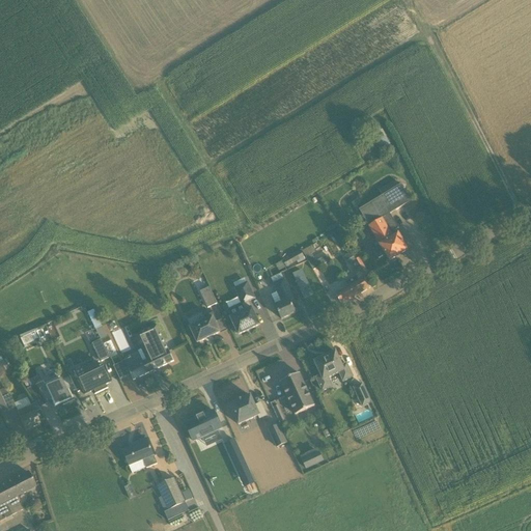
[(372,135),(380,149),(389,144),(382,130),(372,135)]
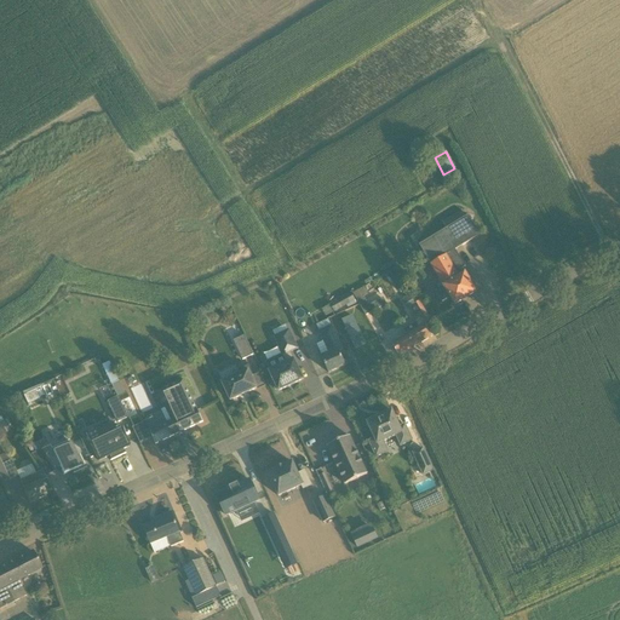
[(419,246),(431,265),(430,265),(443,286),(435,292),(442,303),(451,297),(455,305),(476,292),(461,269),(465,268),(455,251),(480,235),(468,216),(419,246)]
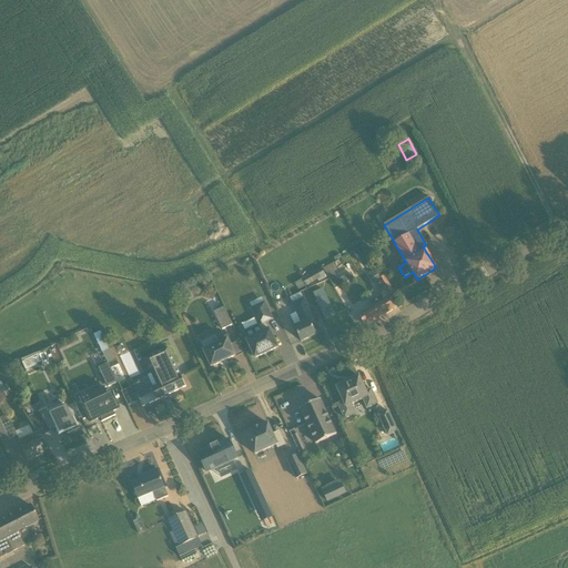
[(335,264),(334,263),(323,269),(335,290),(354,279),(351,273),(343,277),(338,270),(340,269),(337,263),(335,264)]
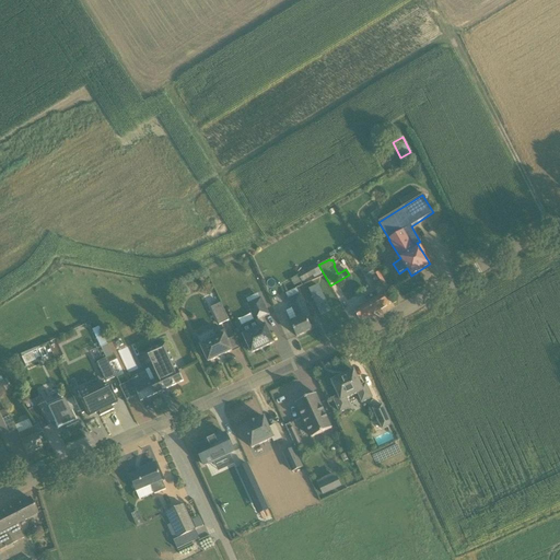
[(375,273),(381,270),(376,264),(372,267),(375,273)]
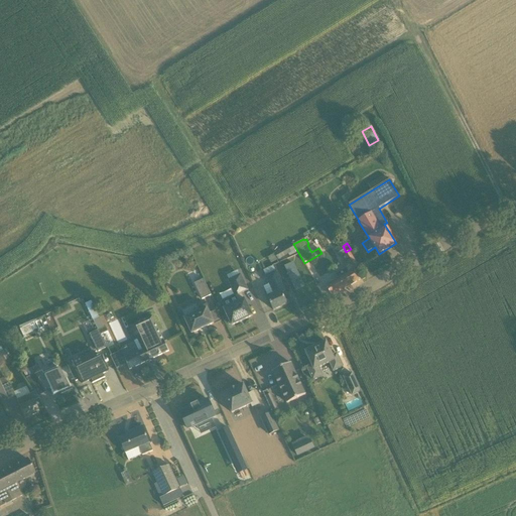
[(278,260),(294,250),(291,244),(274,254),(278,260)]
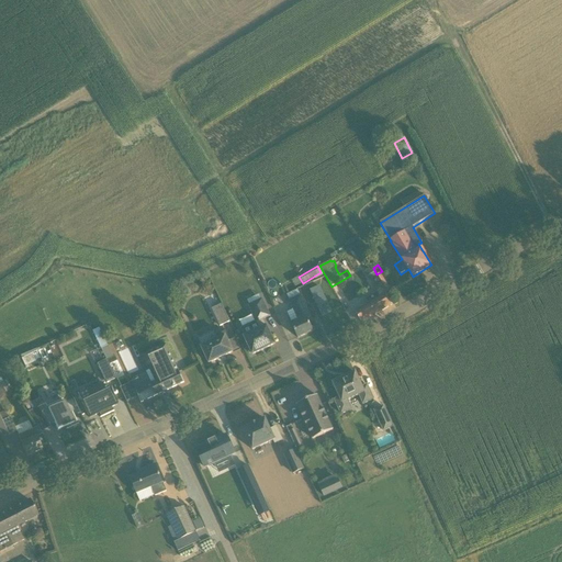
[(369,280),(377,276),(371,267),(367,270),(366,274),(369,280)]
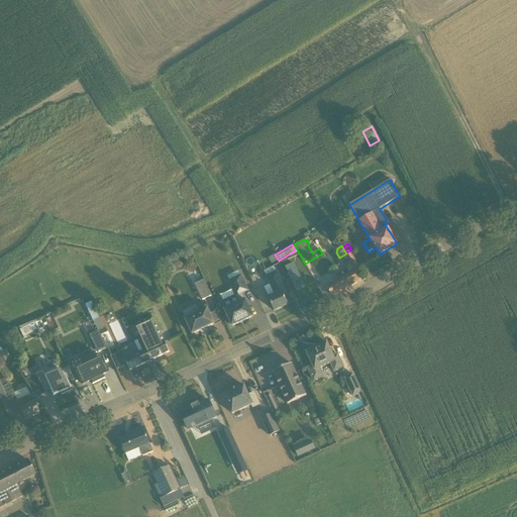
[(339,280),(326,287),(332,297),(360,281),(354,270),(355,269),(350,261),(343,265),(346,269),(336,275),(339,280)]
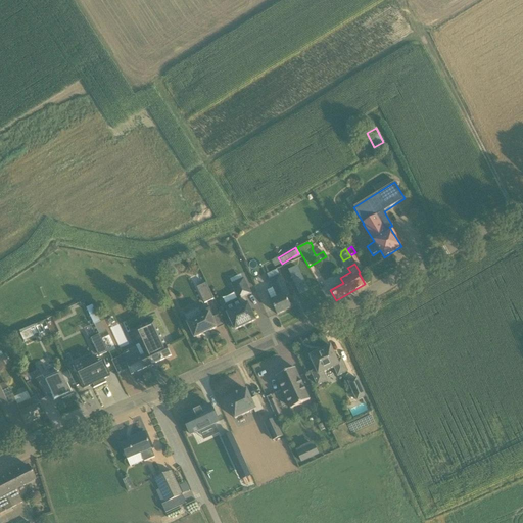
[(298,267),(289,271),(299,295),(308,291),(298,267)]
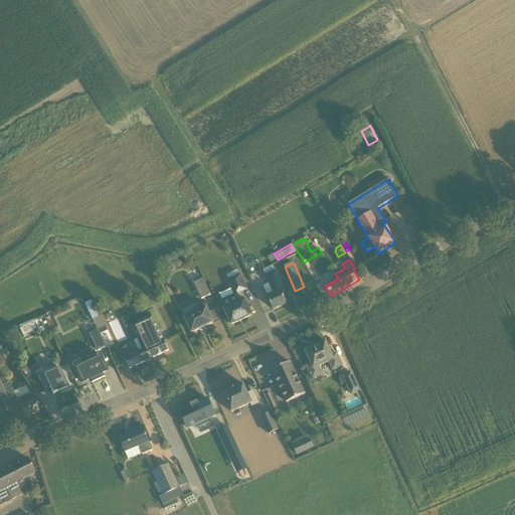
[(274,295),(268,297),(273,310),(287,304),(281,292),(284,290),(276,271),(265,275),(269,284),(274,295)]
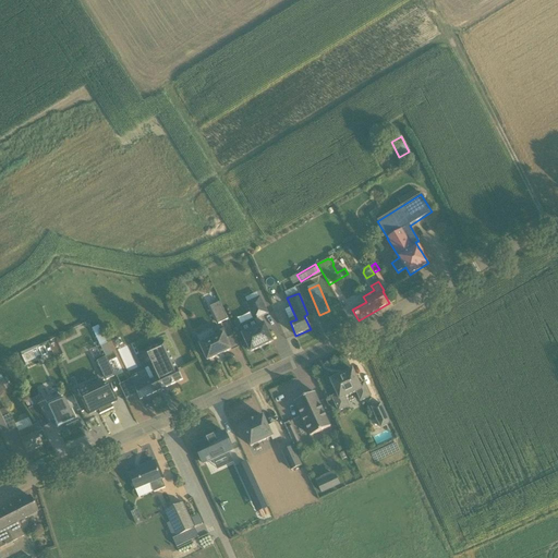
[(259,298),(247,303),(247,304),(254,318),(239,326),(242,335),(246,343),(245,344),(249,351),(250,351),(251,352),(259,349),(265,347),(265,346),(273,342),(265,325),(264,325),(261,317),(267,314),(259,298)]
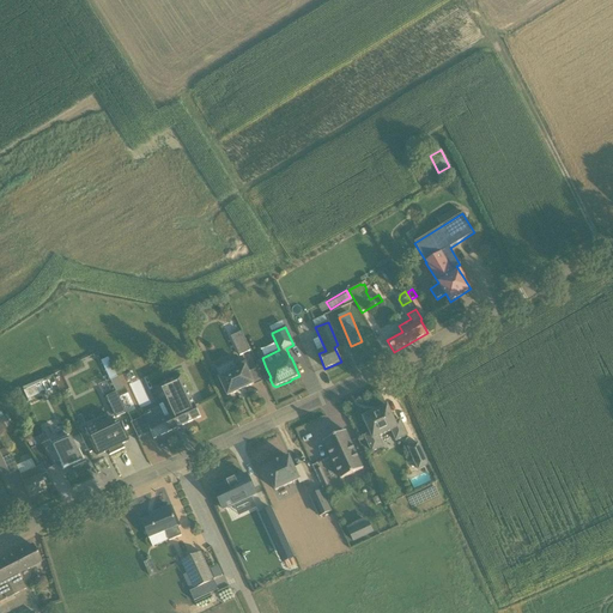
[(241,334),(231,339),(240,357),(250,352),(241,334)]
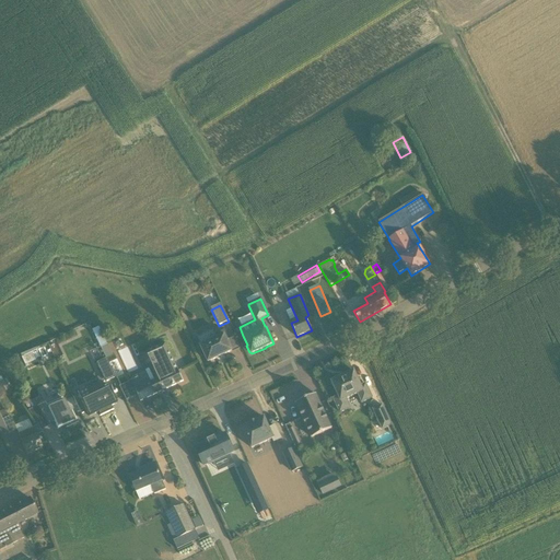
[(90,339),(90,329),(81,329),(80,338),(90,339)]
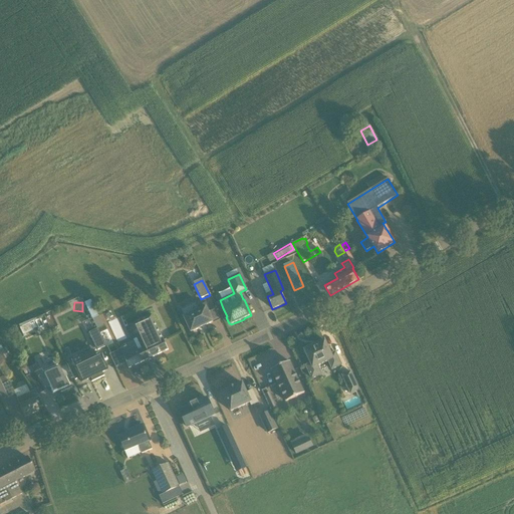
[(210,312),(206,303),(197,307),(199,311),(184,318),(191,332),(213,322),(208,312),(210,312)]
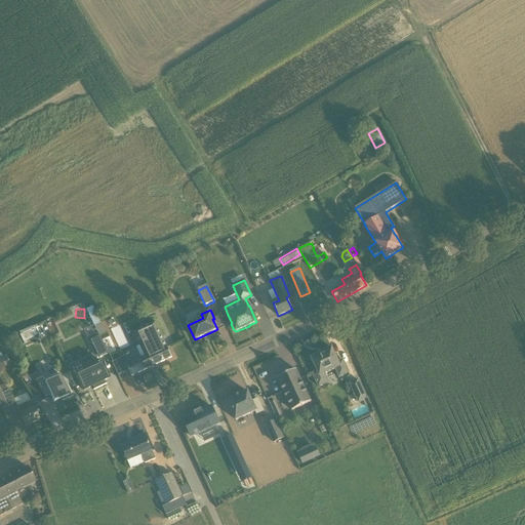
[(131,376),(171,358),(155,322),(134,332),(146,357),(126,365),(131,376)]
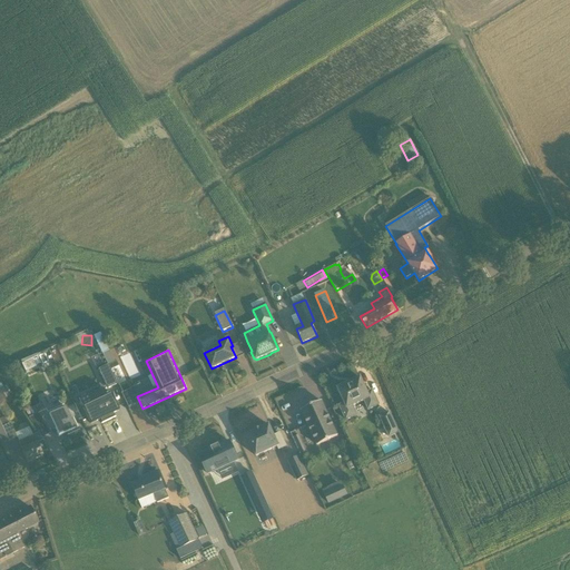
[(108,365),(115,362),(109,351),(102,354),(108,365)]
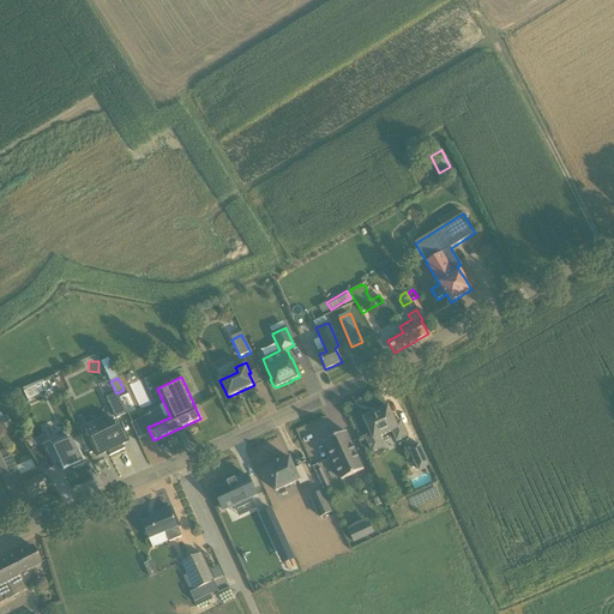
[(106,398),(116,420),(126,415),(115,393),(106,398)]
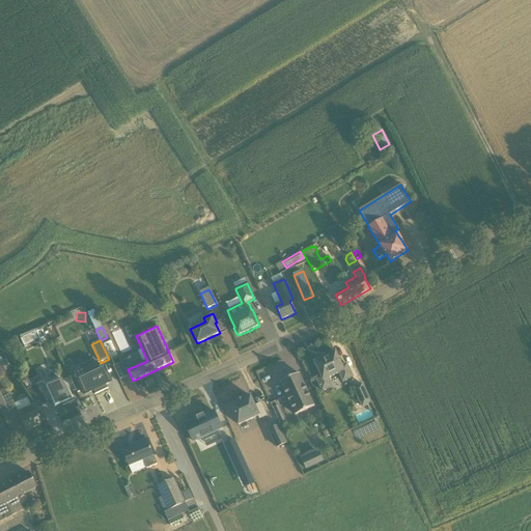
[(320,376),(316,379),(323,391),(332,387),(328,379),(339,373),(343,382),(353,378),(346,364),(342,366),(336,353),(314,362),(320,376)]
